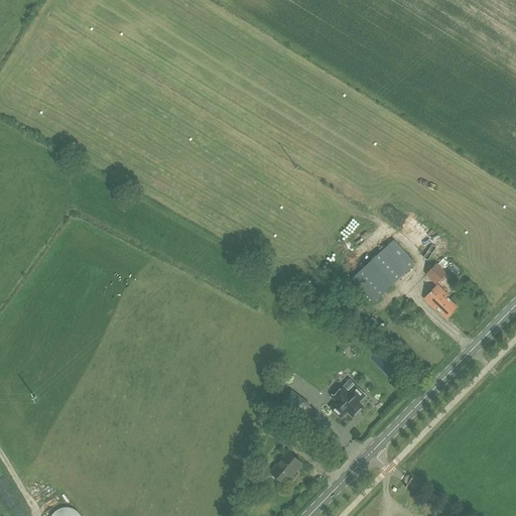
[(394,240),(352,279),(374,302),(415,263),(394,240)]
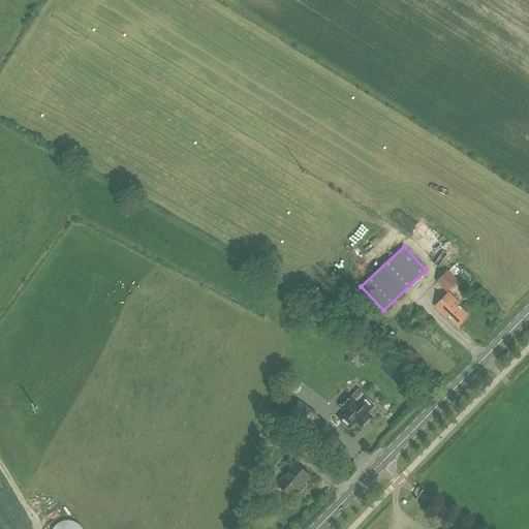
[(455,265),(448,271),(437,281),(446,291),(458,280),(454,276),(460,270),(455,265)]
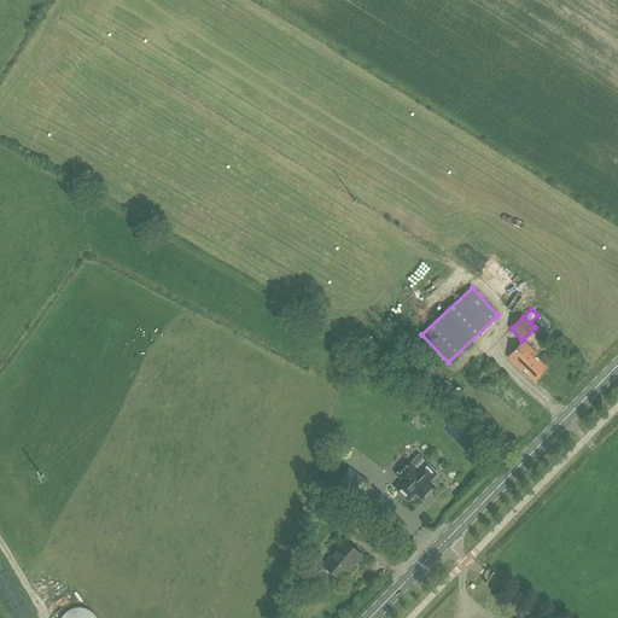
[(520,345),(507,359),(522,371),(523,369),(535,380),(548,367),(536,355),(534,357),(520,345)]
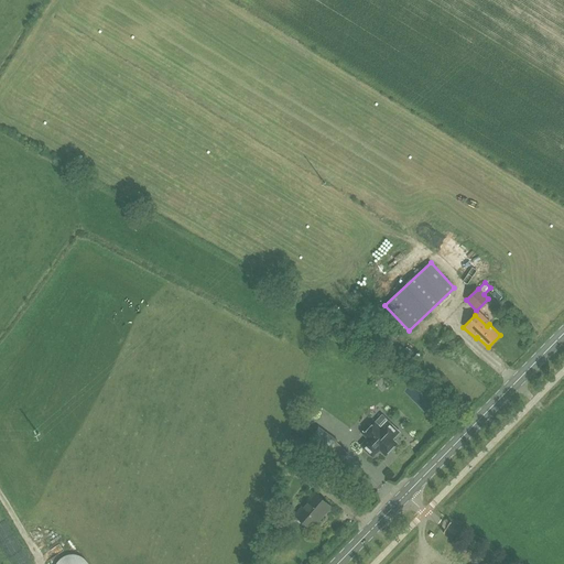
[(400,432),(388,421),(381,427),(376,423),(371,427),(369,425),(361,432),(368,438),(361,445),(373,457),(380,449),(386,455),(397,443),(393,440),(400,432)]
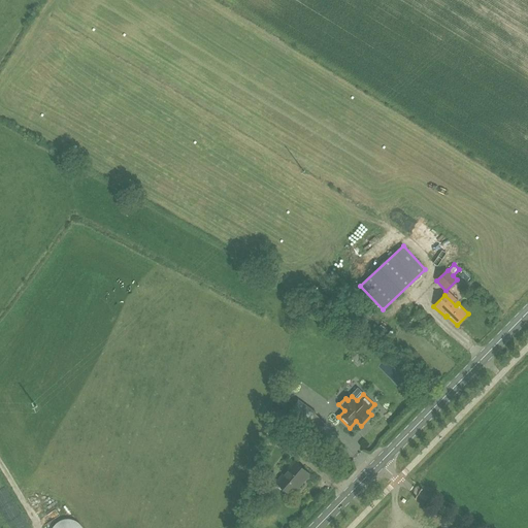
[(327,425),(315,414),(297,400),(294,405),(282,396),(273,408),(285,417),(285,418),(302,430),(303,428),(314,438),(327,425)]
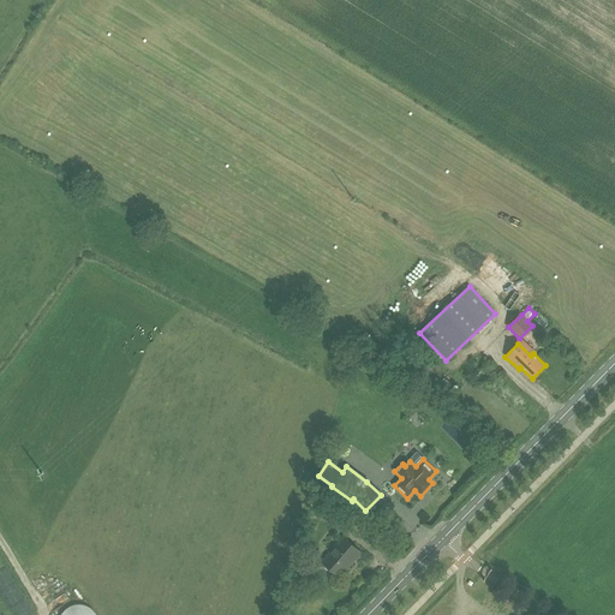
[(350,519),(333,505),(323,517),(339,531),(350,519)]
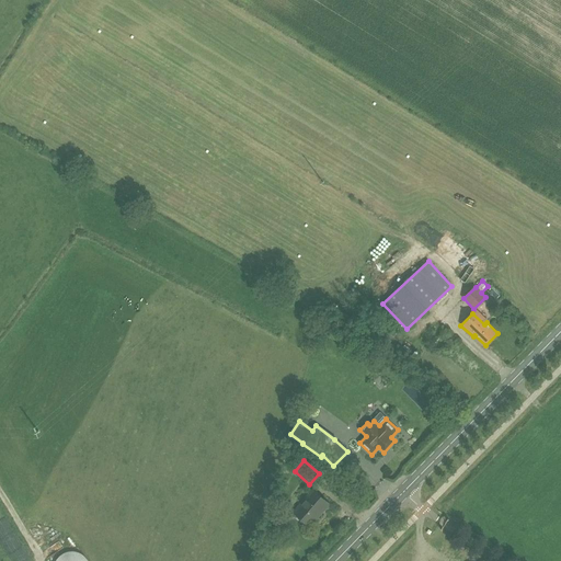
[(313,491),(294,513),(309,527),(329,504),(313,491)]
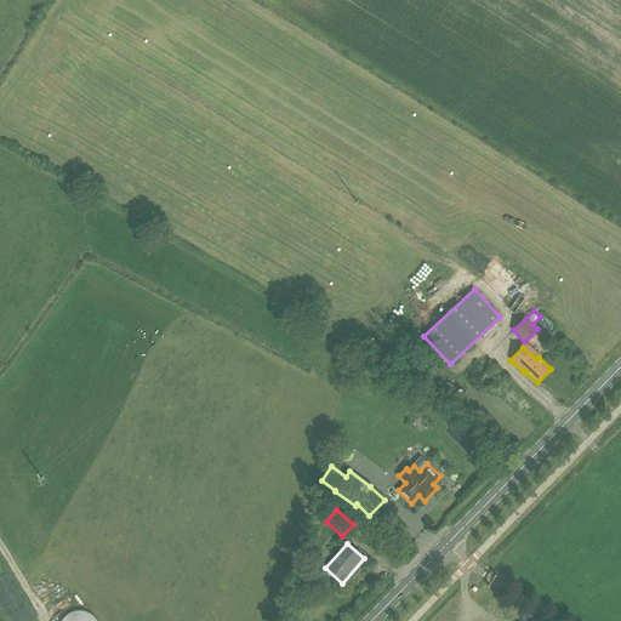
[(62,620),(97,620),(98,620),(97,619),(93,615),(91,614),(87,611),(83,610),(80,610),(75,610),(73,611),(69,614),(67,615),(63,619),(62,620)]
